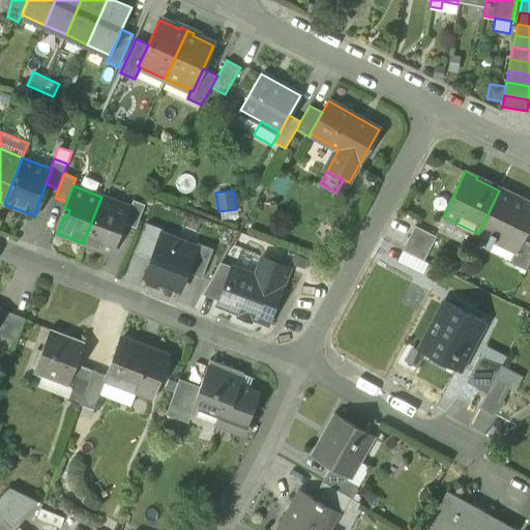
[(525,202),(499,190),(478,234),(488,238),(484,244),(489,247),(493,240),(514,251),(516,252),(523,238),(523,239),(529,224),(529,202),(525,201),(525,202)]
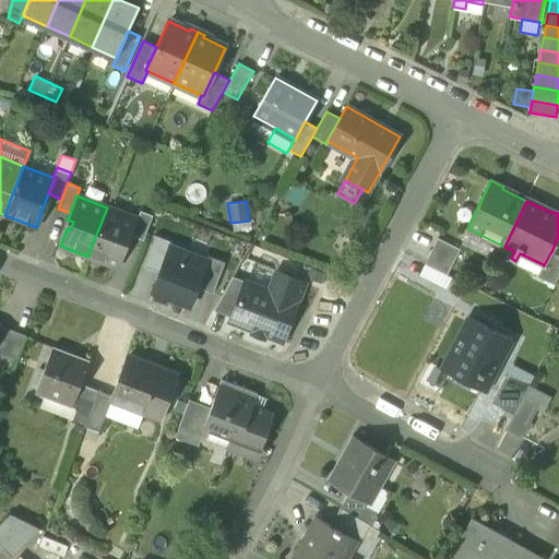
[(137,218),(107,207),(87,257),(116,268),(122,249),(119,248),(122,240),(128,242),(130,236),(137,219),(137,218)]
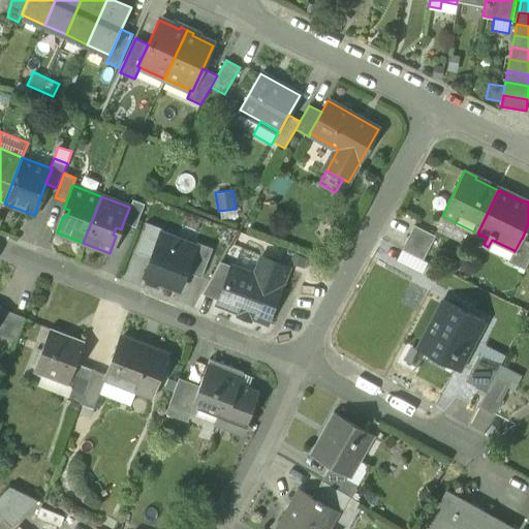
[(123,223),(135,228),(145,205),(132,199),(129,207),(129,208),(123,223)]
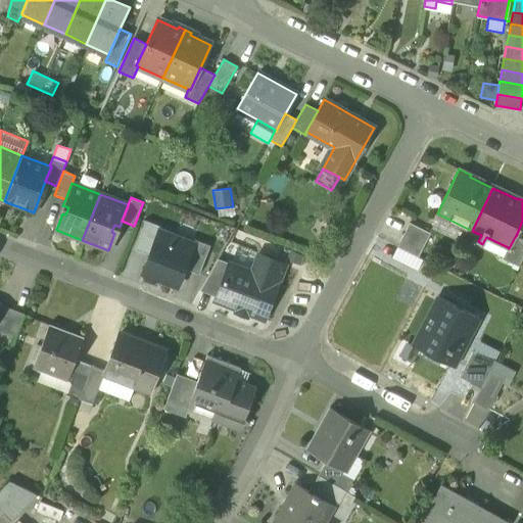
[(134,249),(149,254),(155,240),(156,240),(160,231),(161,227),(145,221),(134,249)]
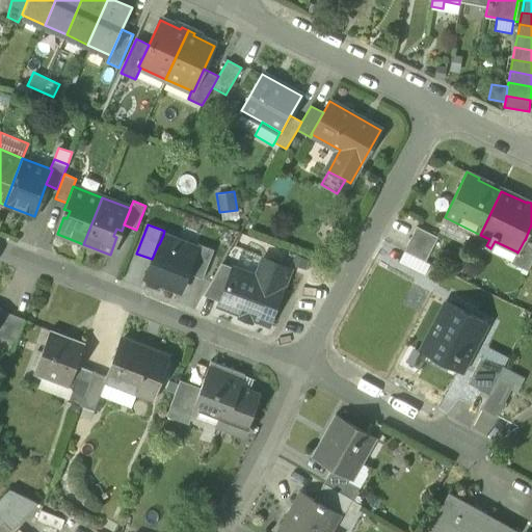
[(404,250),(425,261),(437,237),(417,227),(404,250)]
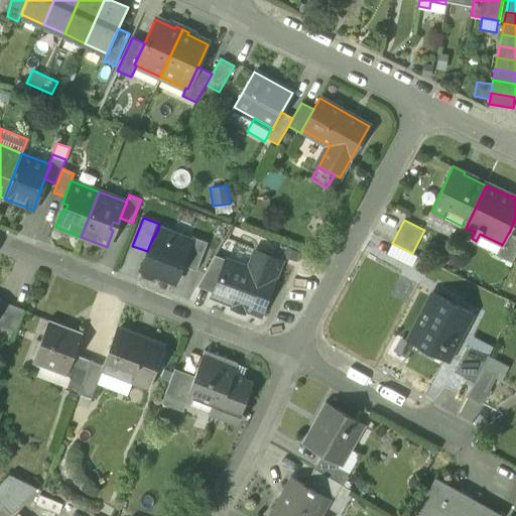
[(169,240),(171,233),(158,228),(154,237),(165,241),(169,240)]
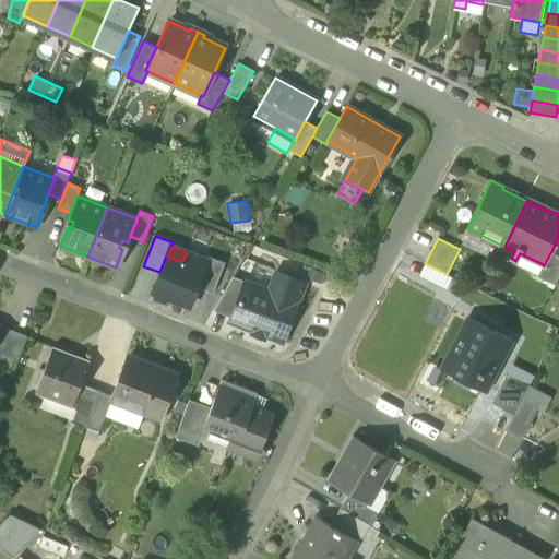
[(537,276),(555,285),(558,275),(558,254),(551,252),(551,251),(544,265),(543,264),(537,276)]
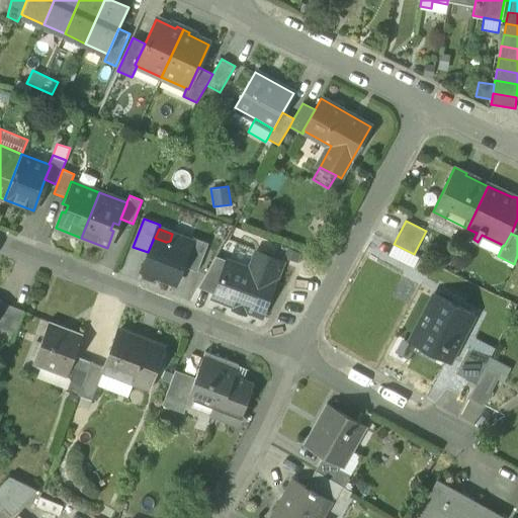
[(142,269),(175,282),(182,266),(191,241),(190,241),(172,234),(170,241),(166,242),(155,238),(154,238),(148,252),(142,269)]
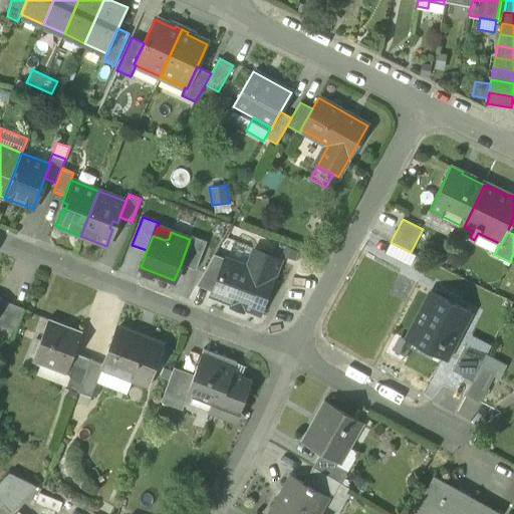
[(181,264),(196,269),(206,241),(190,235),(189,239),(190,239),(181,264)]
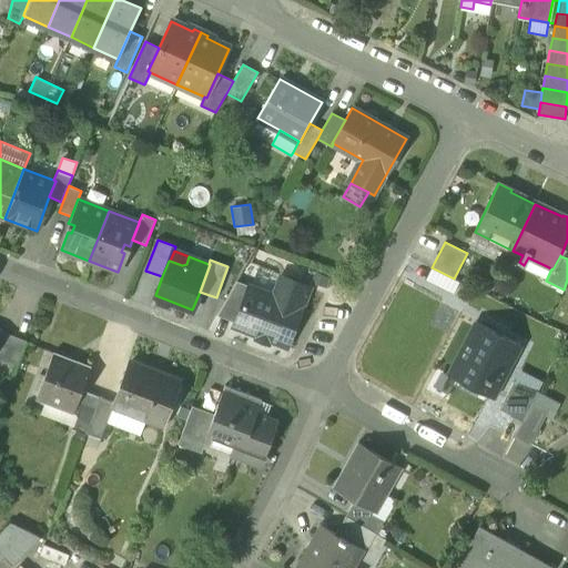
[(273,295),(281,275),(246,263),(236,281),(249,285),(273,295)]
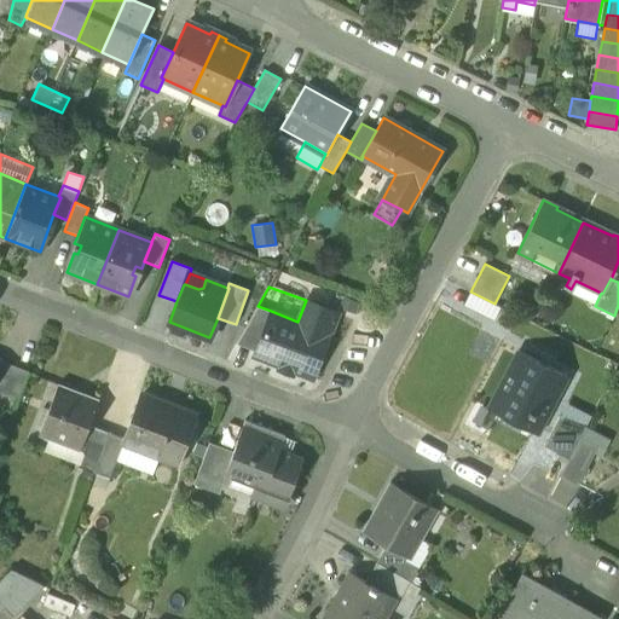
[(495,304),(470,291),(463,305),(493,320),(501,306),(495,304)]
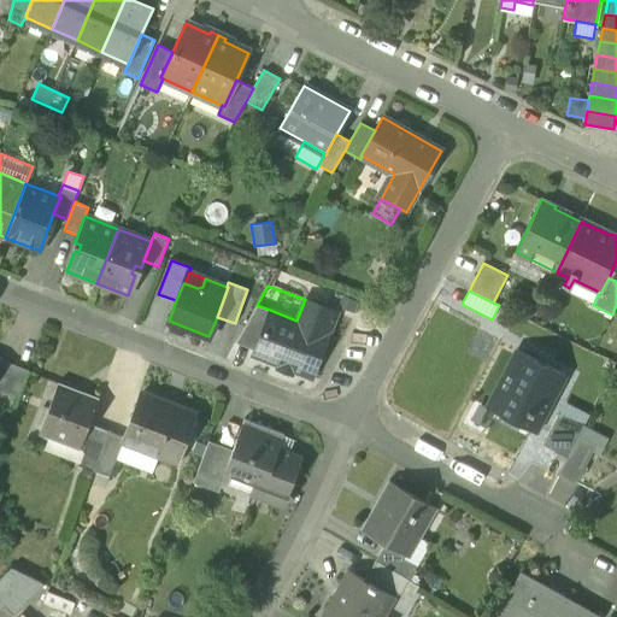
[(253,354),(311,376),(336,312),(305,299),(297,321),(270,310),(254,350),(253,354)]
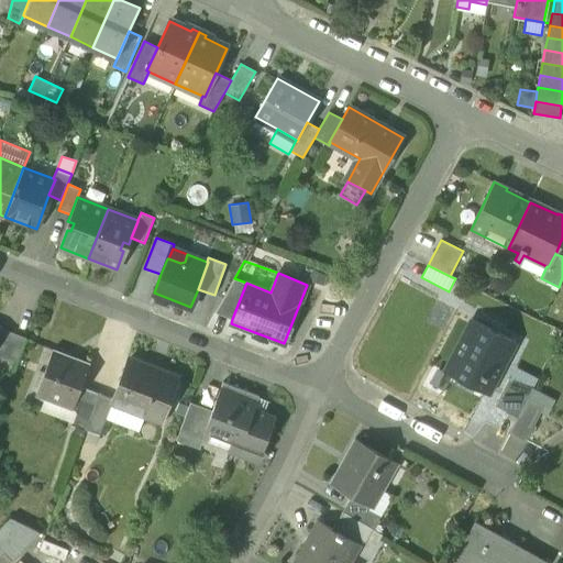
[(214,312),(232,319),(246,283),(234,278),(214,312)]
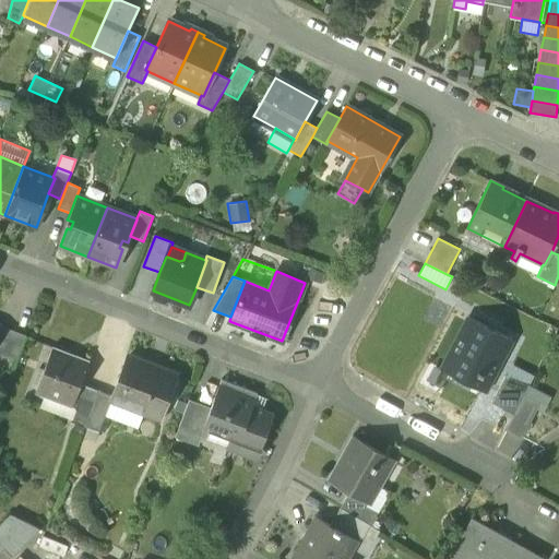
[(441,369),(485,392),(512,340),(468,317),(441,369)]
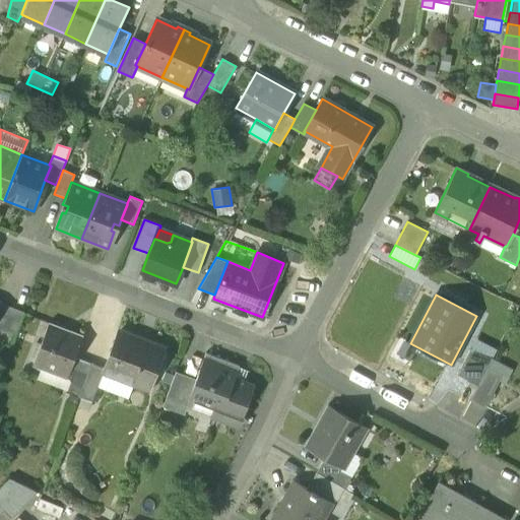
[(0,329),(15,336),(24,312),(0,303),(0,329)]
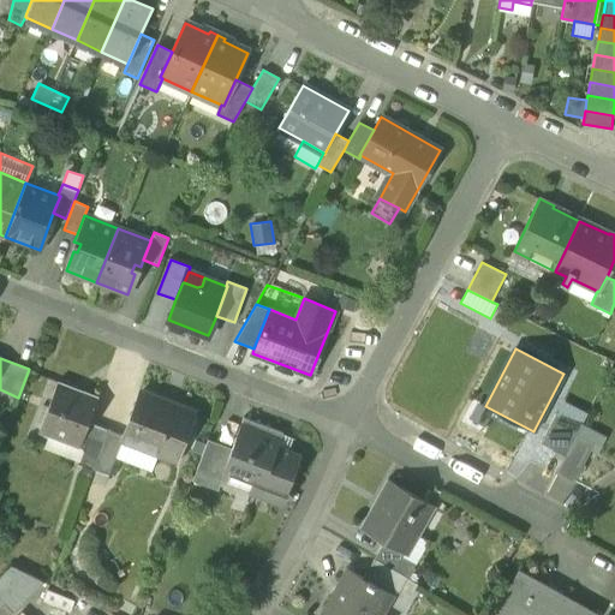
[(77,447),(78,448),(88,422),(99,396),(96,395),(95,399),(59,384),(60,381),(58,381),(39,433),(40,433),(41,430),(48,433),(78,443),(77,447)]
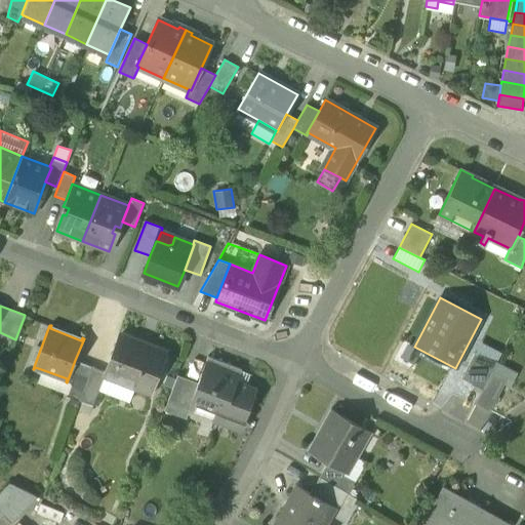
[(135,387),(150,392),(165,352),(120,334),(106,371),(105,374),(135,387)]
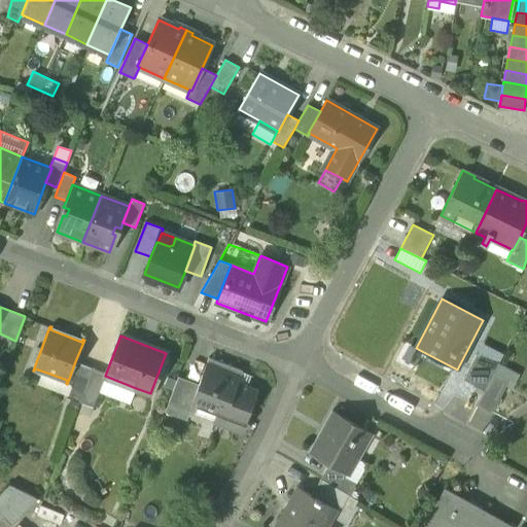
[(510,380),(494,373),(498,365),(477,354),(463,380),(485,391),(478,406),(492,413),(506,387),(510,380)]
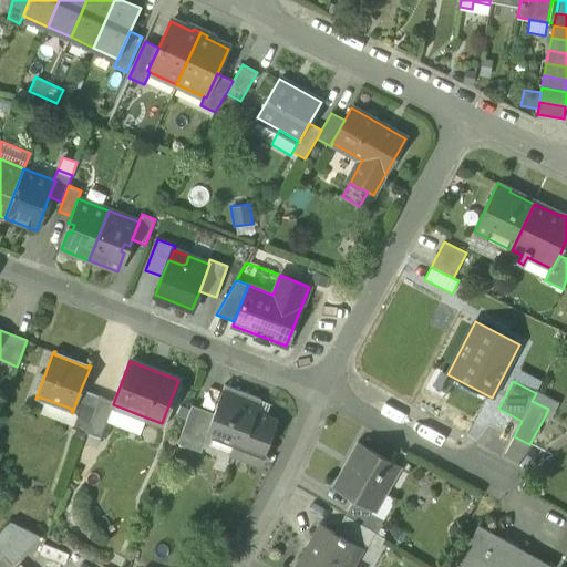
[(257,463),(259,464),(276,420),(256,411),(260,399),(224,384),(214,413),(205,434),(207,434),(234,445),(230,453),(233,453),(257,463)]
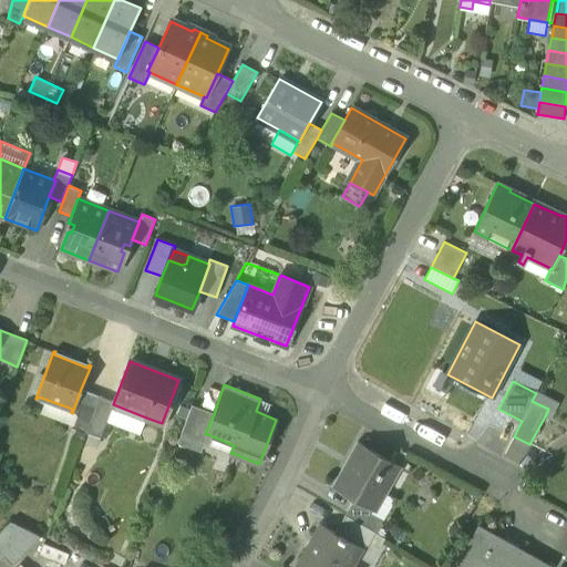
[(72,409),(44,399),(40,412),(72,424),(85,391),(81,389),(72,413),(71,412),(72,409)]
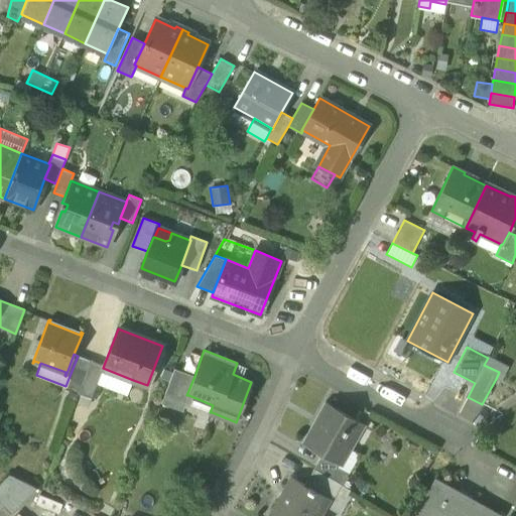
[(489,355),(488,358),(484,365),(499,372),(496,379),(501,381),(509,366),(489,355)]
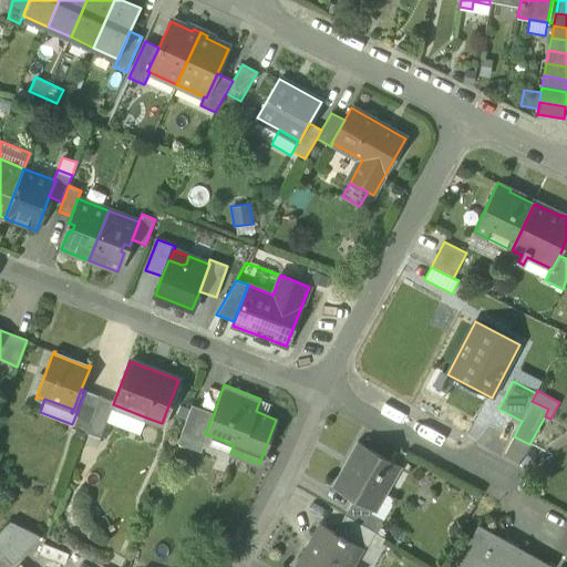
[(72,426),(85,432),(100,397),(85,391),(72,424),(72,426)]
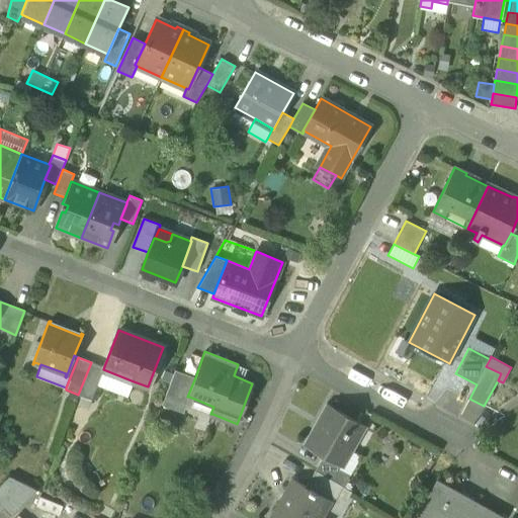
[(104,366),(91,362),(78,395),(91,400),(97,385),(103,369),(104,366)]
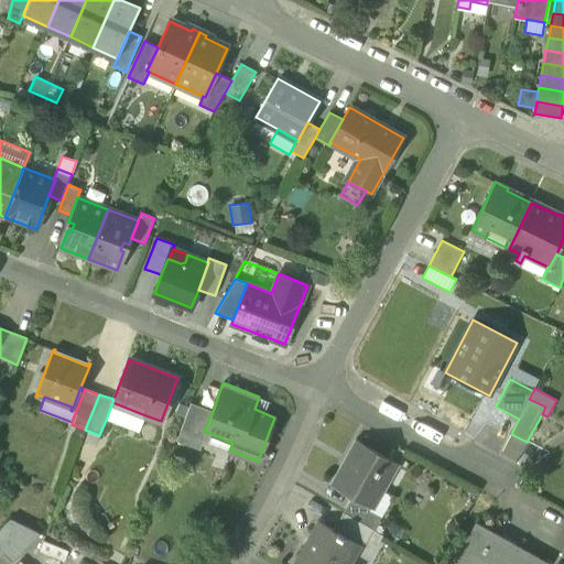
[(112,402),(106,420),(139,432),(145,415),(112,402)]
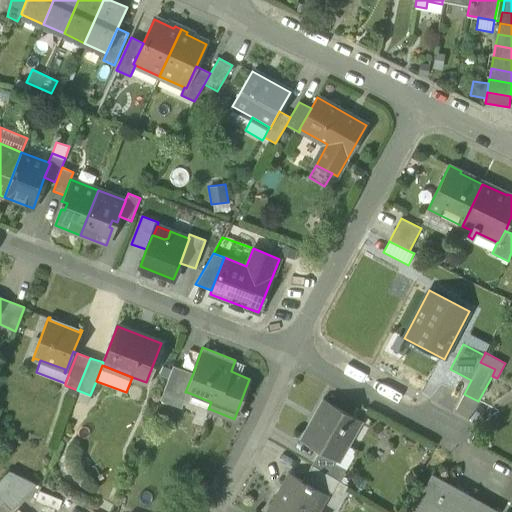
[(163,391),(184,400),(187,392),(185,392),(193,373),(173,365),(163,391)]
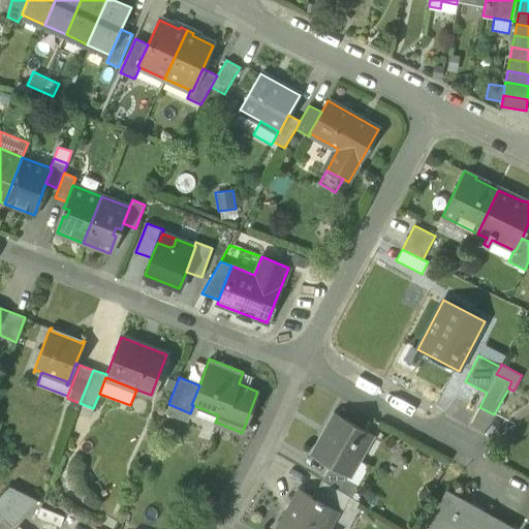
[(190,413),(168,404),(165,413),(187,422),(190,413)]
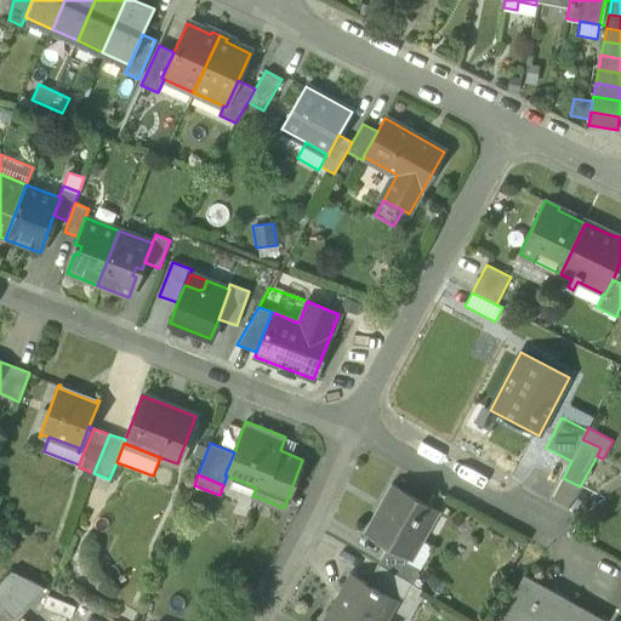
[(408,558),(409,559),(420,539),(437,510),(394,485),(366,535),(388,547),(408,558)]
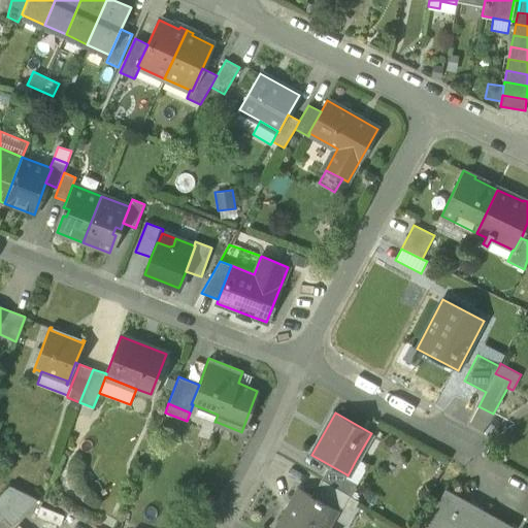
[(368,465),(357,458),(348,475),(347,474),(345,477),(357,485),(368,465)]
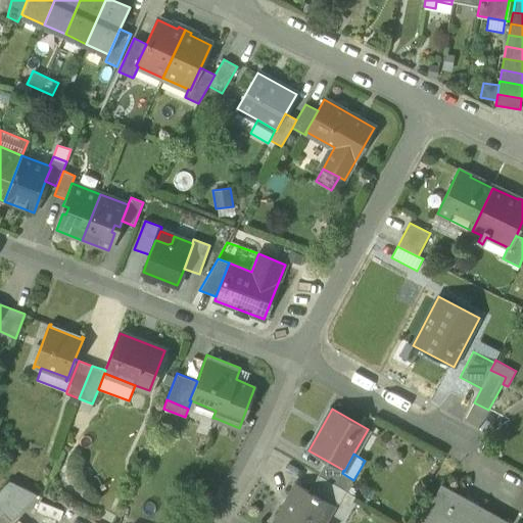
[(327,461),(318,475),(346,491),(353,480),(342,473),(343,470),(327,461)]
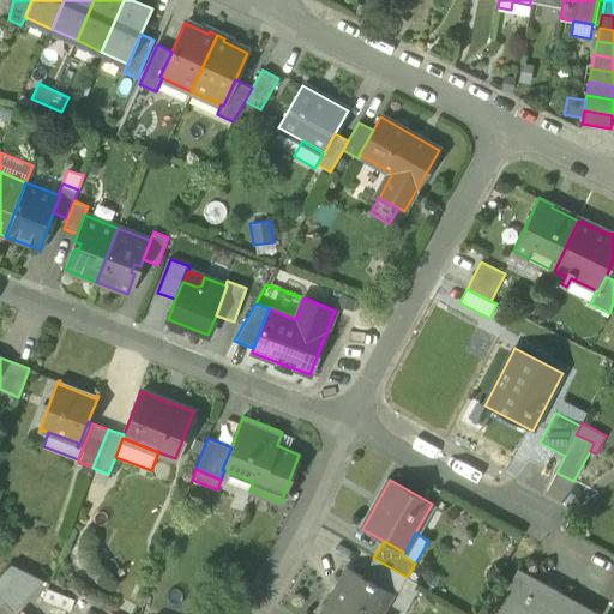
[(398,591),(407,577),(373,558),(365,572),(392,588),(398,591)]
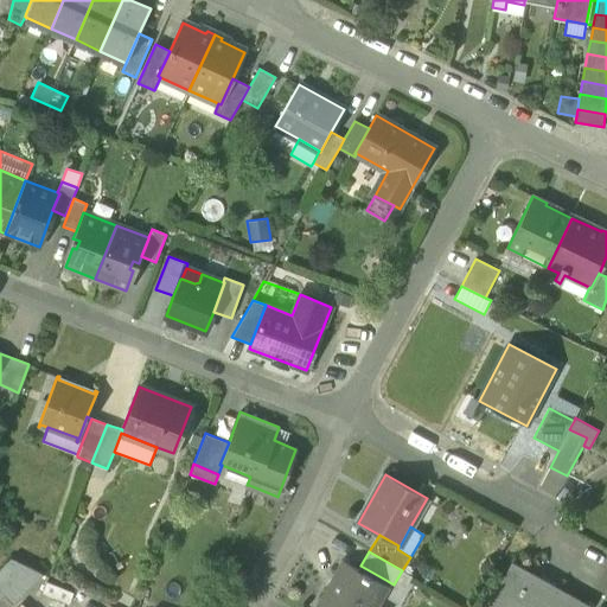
[(0,590),(5,595),(11,602),(42,574),(11,558),(0,569),(0,590)]
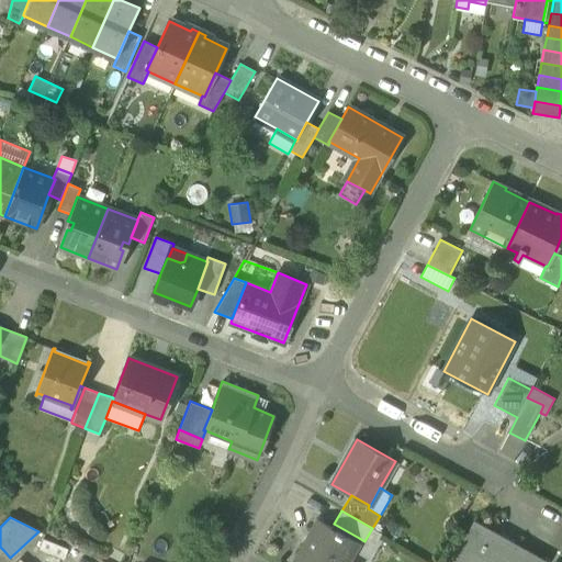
[(292,560),(295,561),(345,561),(346,560),(356,543),(360,546),(360,543),(357,542),(357,541),(359,538),(334,524),(332,527),(316,518),(316,520),(319,523),(298,561),(293,559),(292,560)]
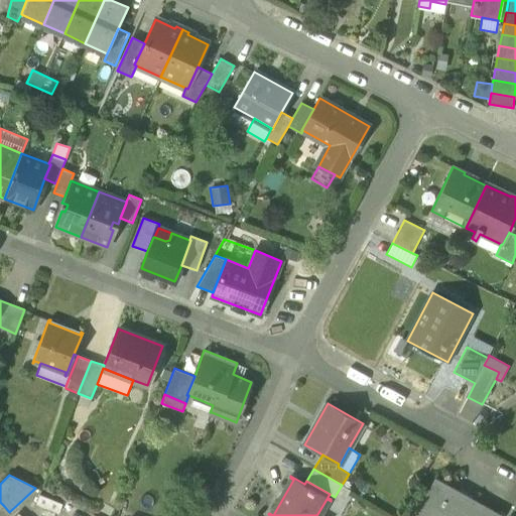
[(498,515),(499,515),(472,500),(470,503),(433,484),(415,515),(498,515)]
